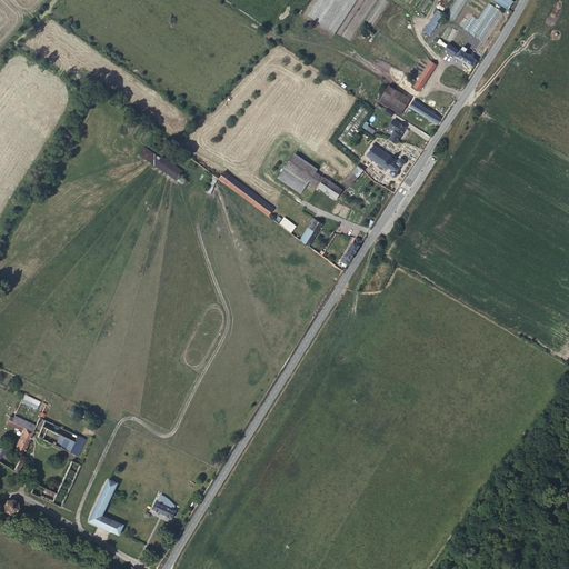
[(432,35),(438,26),(435,23),(432,27),(431,26),(428,32),(432,35)]
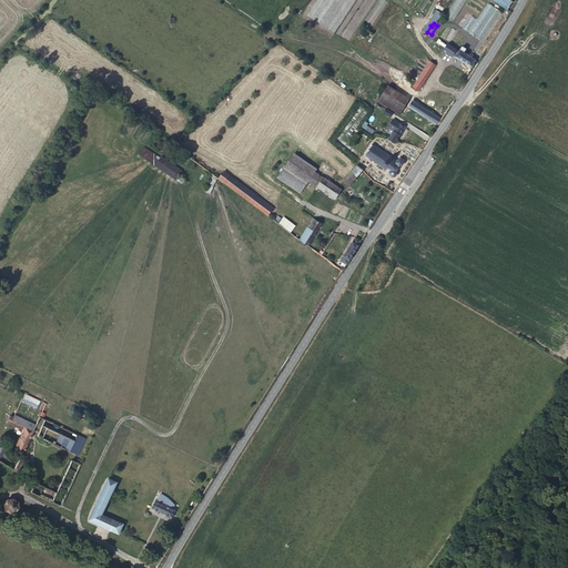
[(447,42),(444,48),(455,54),(458,49),(447,42)]
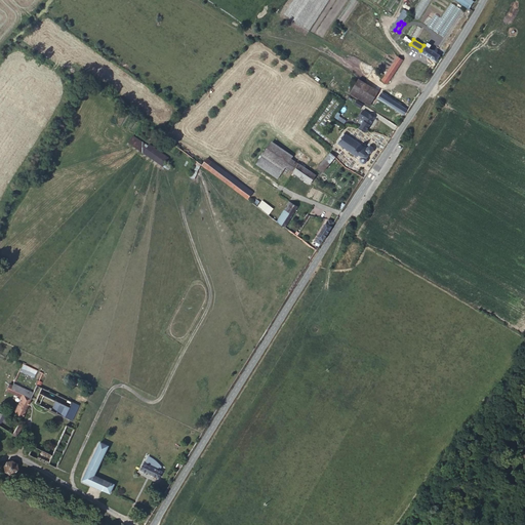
[(427,45),(422,51),(438,62),(442,55),(427,45)]
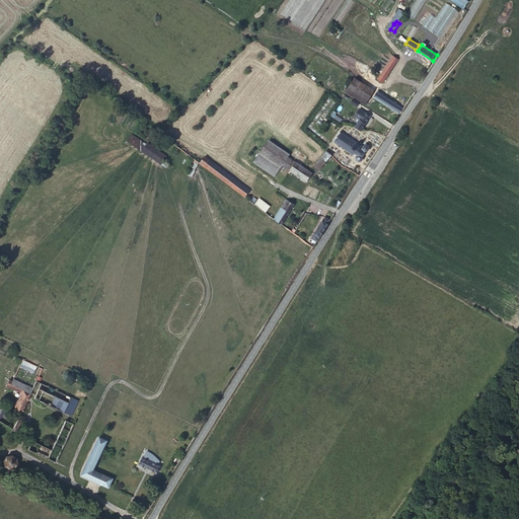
[(378,74),(380,76),(385,79),(397,60),(390,56),(378,74)]
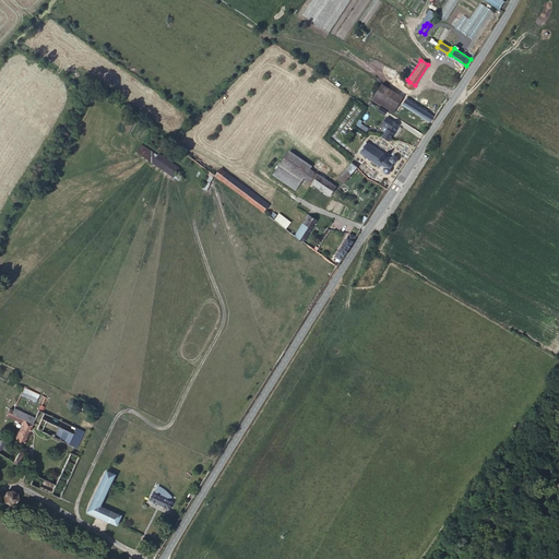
[(375,94),(389,103),(396,91),(382,82),(375,94)]
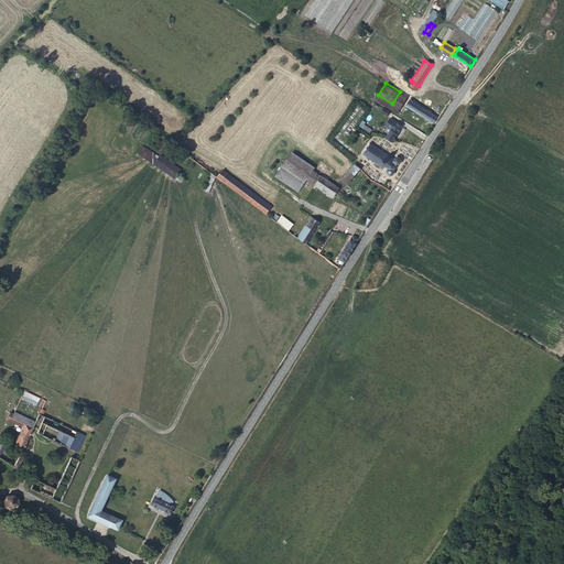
[(361,88),(357,95),(370,102),(373,96),(361,88)]
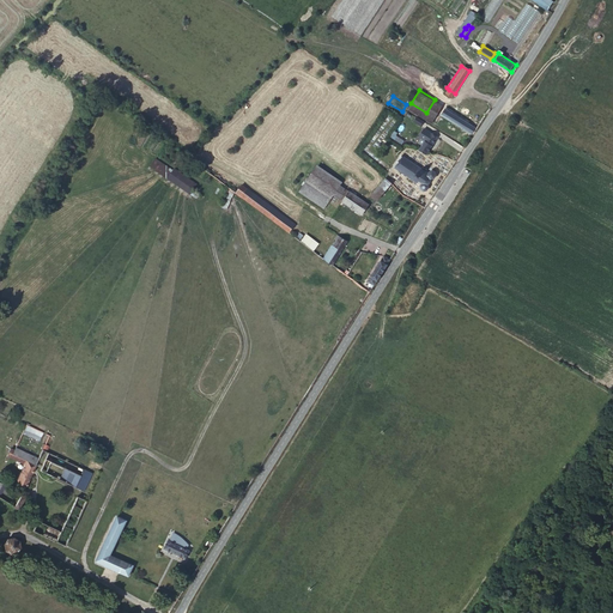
[(435,99),(426,113),(424,117),(431,122),(443,104),(435,99)]
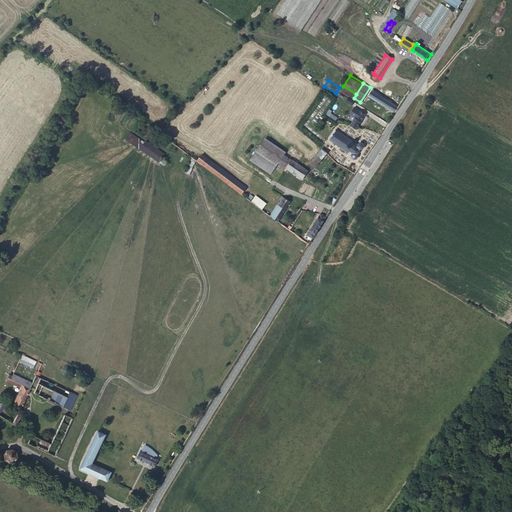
[(397,115),(401,109),(372,91),(368,97),(397,115)]
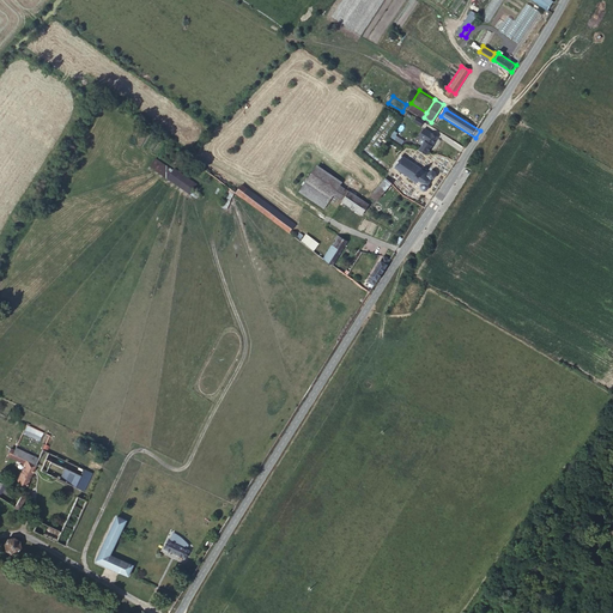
[(420,141),(424,144),(434,131),(426,126),(420,134),(424,137),(420,141)]
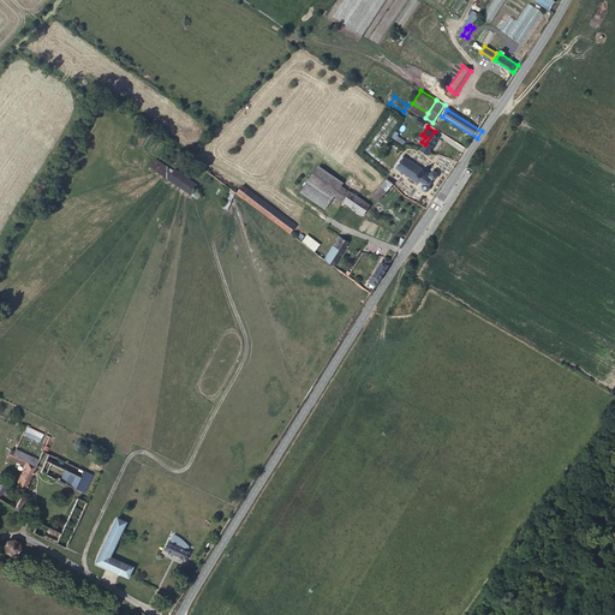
[(435,131),(425,144),(423,149),(429,154),(442,135),(435,131)]
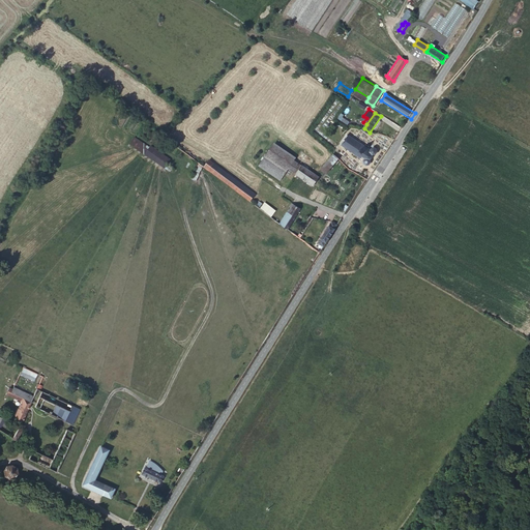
[(363,156),(365,158),(364,162),(364,165),(366,166),(370,167),(372,165),(373,163),(373,160),(375,157),(377,156),(378,153),(378,151),(377,149),(374,149),(372,150),(371,151),(369,150),(370,148),(349,134),(342,144),(362,157),(363,156)]
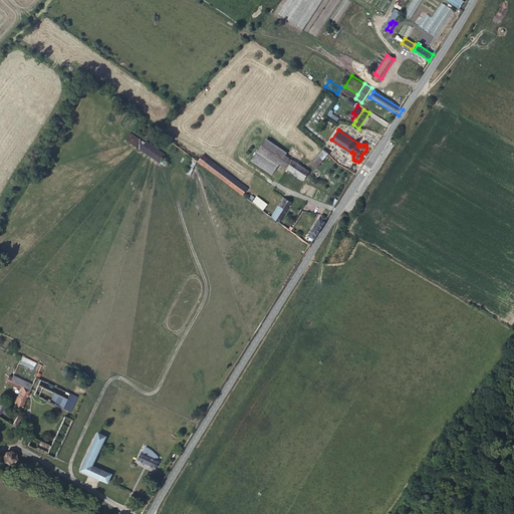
[(166,155),(131,133),(125,142),(161,163),(166,155)]
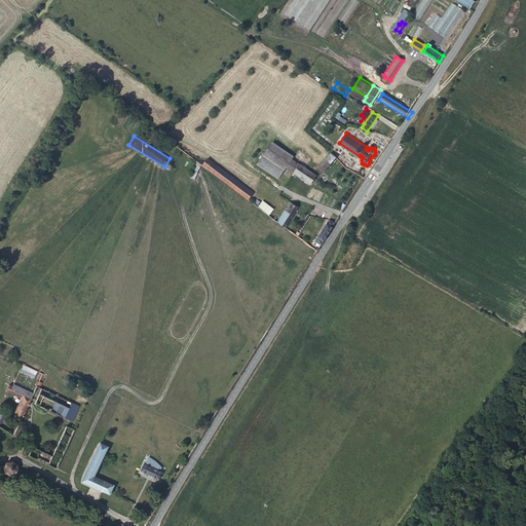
[(272,142),(265,138),(262,143),(268,147),(272,142)]
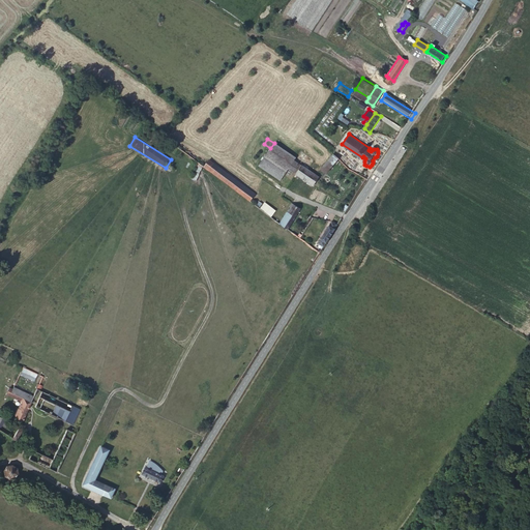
[(289,168),(297,173),(302,165),(287,152),(274,143),(270,148),(260,165),(281,179),(289,168)]
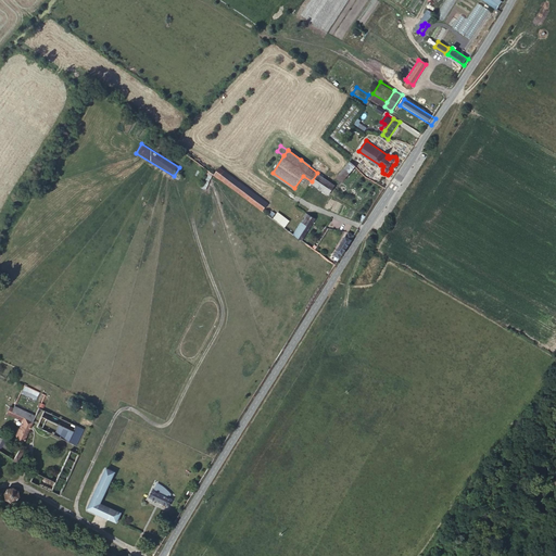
[(343,182),(357,166),(352,162),(351,161),(338,177),(343,182)]
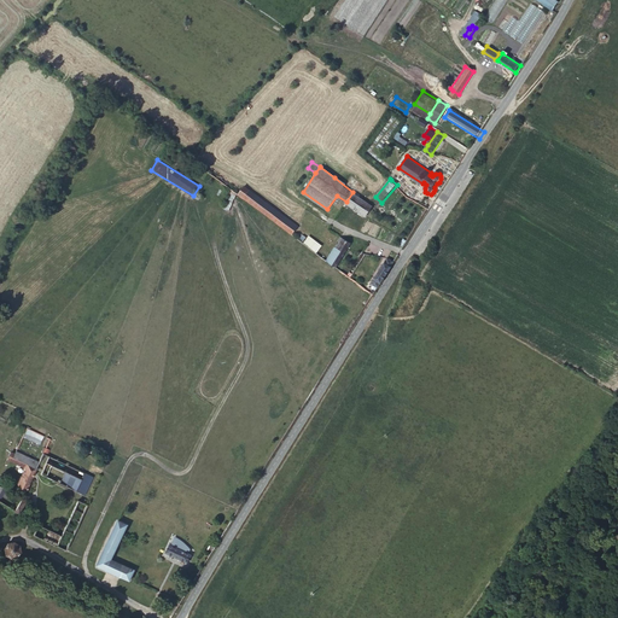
[(254,204),(260,196),(249,187),(242,196),(254,204)]
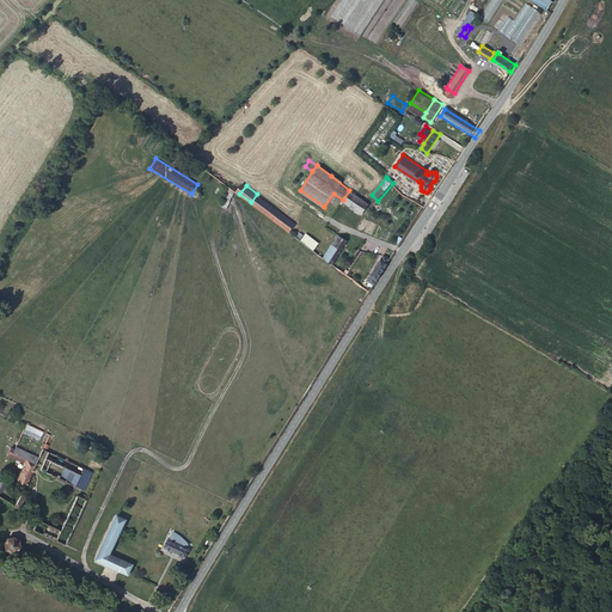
[(350,189),(349,190),(343,200),(365,215),(372,204),(350,189)]
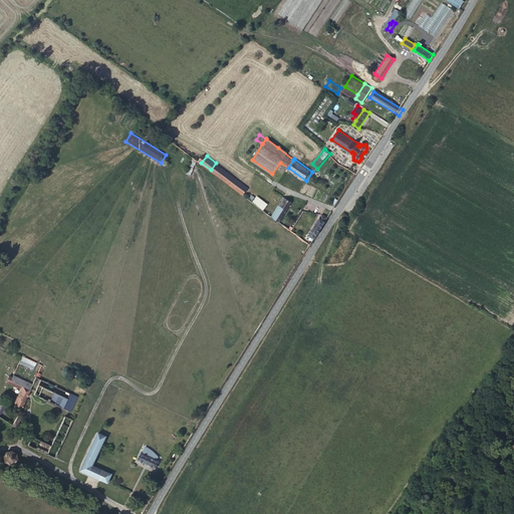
[(221,167),(216,163),(211,170),(216,173),(221,167)]
